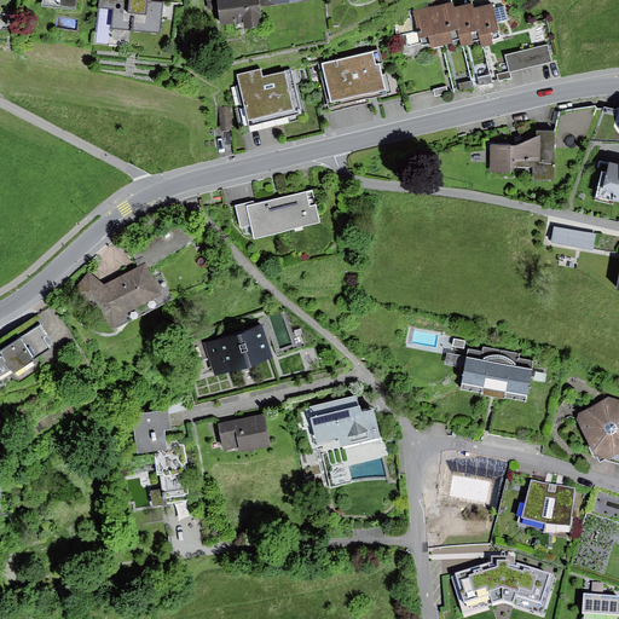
[(42,0),(42,6),(76,11),(77,0),(42,0)]
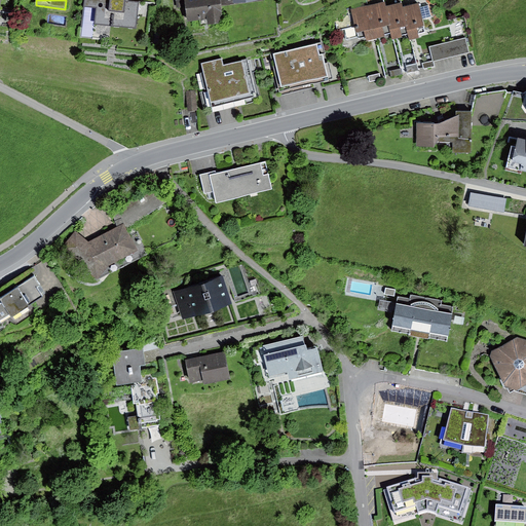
[(84,0),(83,6),(85,6),(96,8),(97,8),(96,24),(136,28),(138,2),(128,1),(128,0),(84,0)]
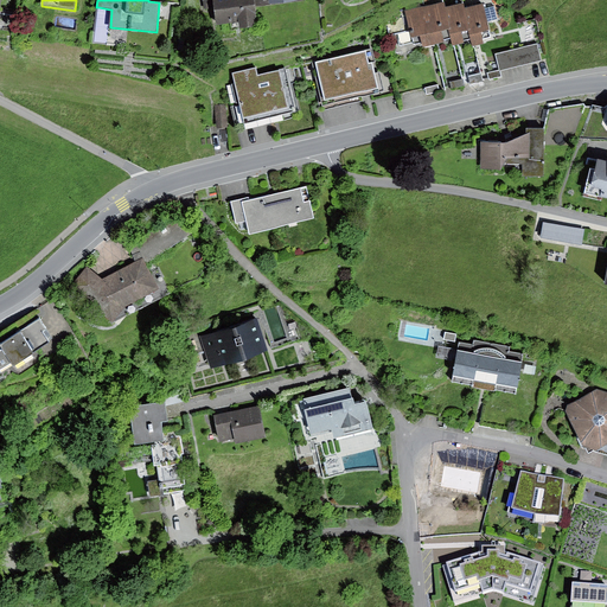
[(202,0),(203,10),(213,7),(216,25),(238,21),(240,29),(257,26),(253,0),(202,0)]
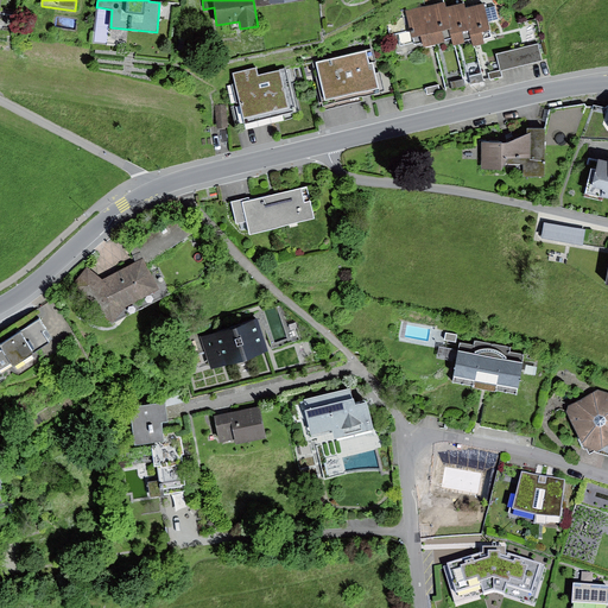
[(425,5),(434,44),(445,42),(444,38),(453,36),(445,6),(444,1),(425,5)]
